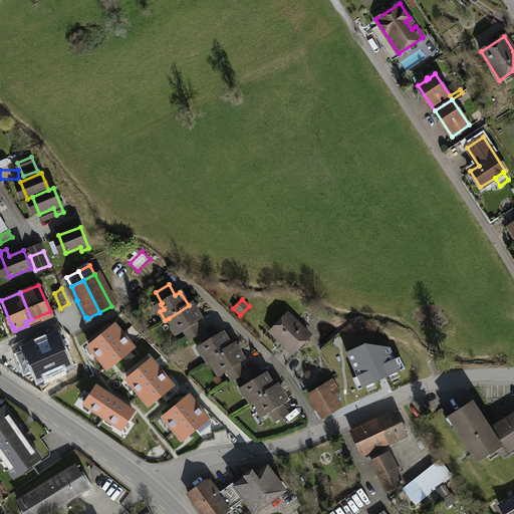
[(192,303),(189,305),(169,318),(174,326),(178,324),(181,329),(182,328),(189,339),(198,333),(202,331),(195,320),(201,317),(192,303)]
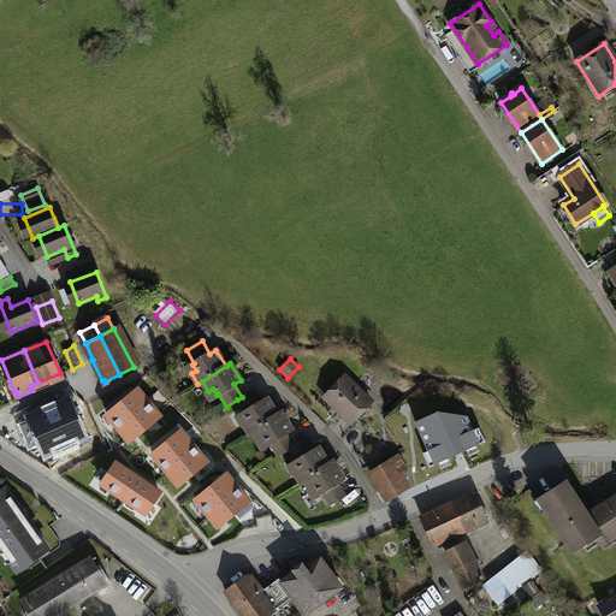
[(345,377),(325,397),(351,422),(371,402),(345,377)]
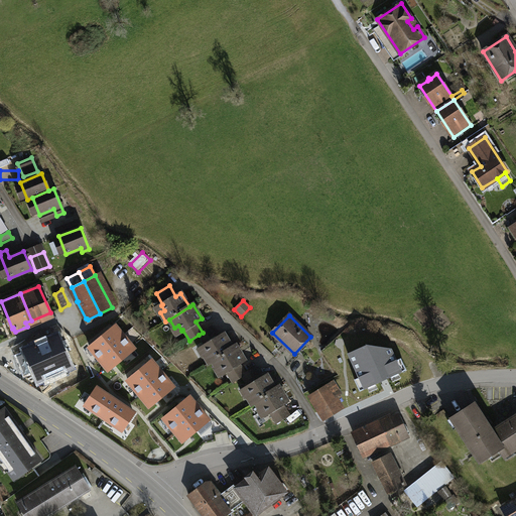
[(90,347),(101,361),(114,350),(110,346),(123,336),(115,326),(90,347)]
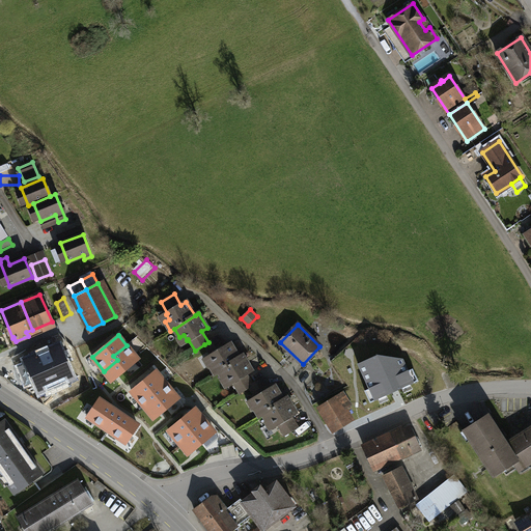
[(210,364),(215,372),(239,358),(230,343),(225,347),(218,336),(208,342),(204,344),(212,356),(210,357),(213,362),(210,364)]
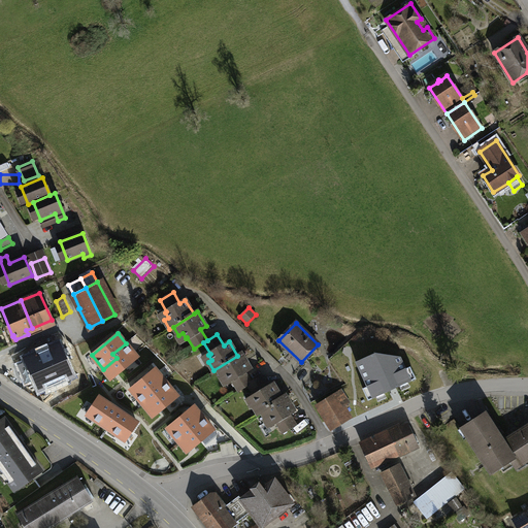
[(137,357),(126,343),(112,354),(117,358),(103,369),(111,378),(137,357)]
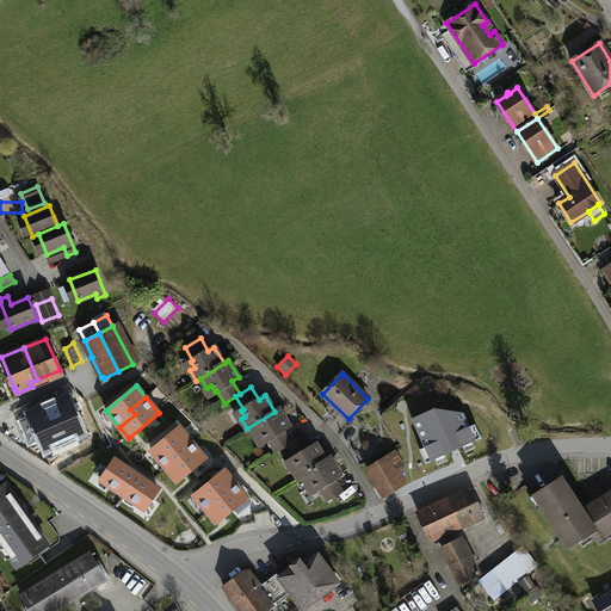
[(68,399),(30,415),(32,420),(20,426),(28,443),(39,437),(47,451),(85,434),(68,399)]
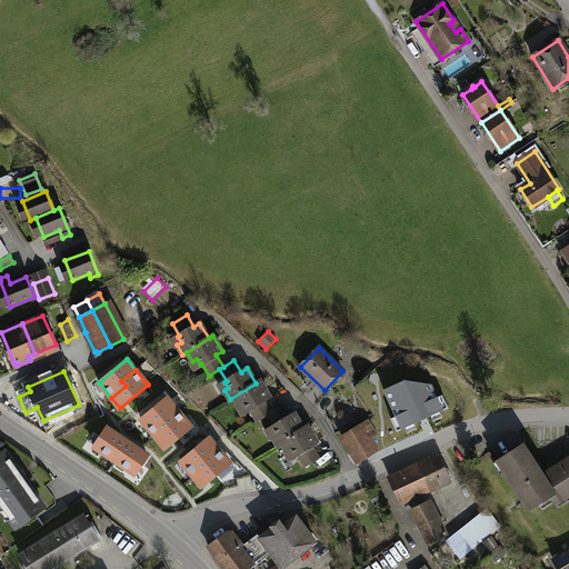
[(390,423),(398,440),(456,413),(448,398),(439,402),(432,387),(403,376),(380,387),(396,421),(390,423)]
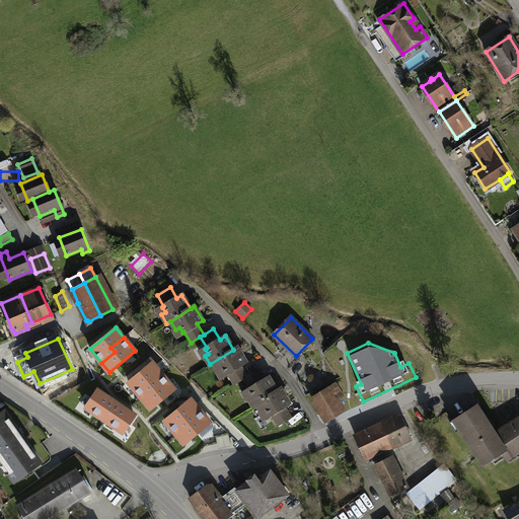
[(219,371),(222,369),(225,374),(227,373),(233,383),(243,378),(246,376),(240,365),(245,362),(237,348),(233,350),(210,364),(210,365),(214,363),(219,371)]
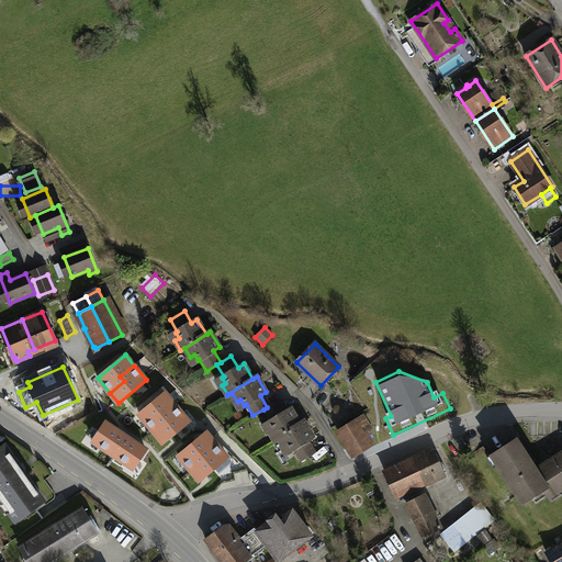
[(139,414),(153,430),(166,420),(163,415),(175,405),(165,393),(139,414)]
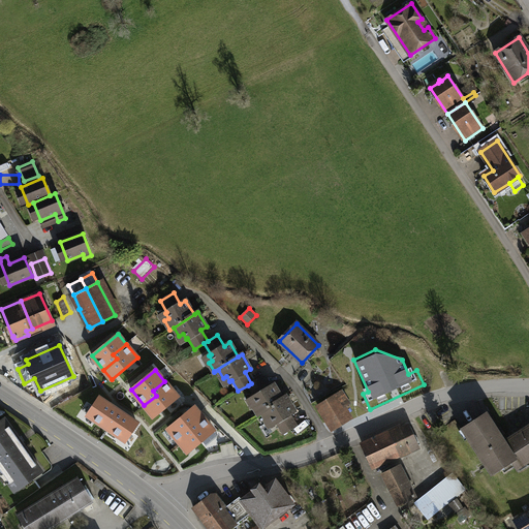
[(258,413),(261,411),(282,399),(274,384),(268,389),(261,377),(251,383),(248,385),(254,396),(253,397),(256,402),(252,405),(258,413)]
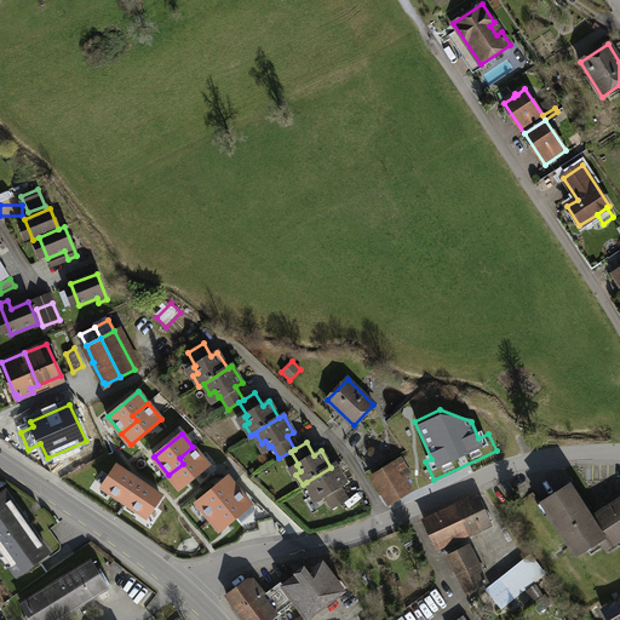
[(208,465),(193,447),(179,458),(183,464),(168,475),(179,488),(208,465)]
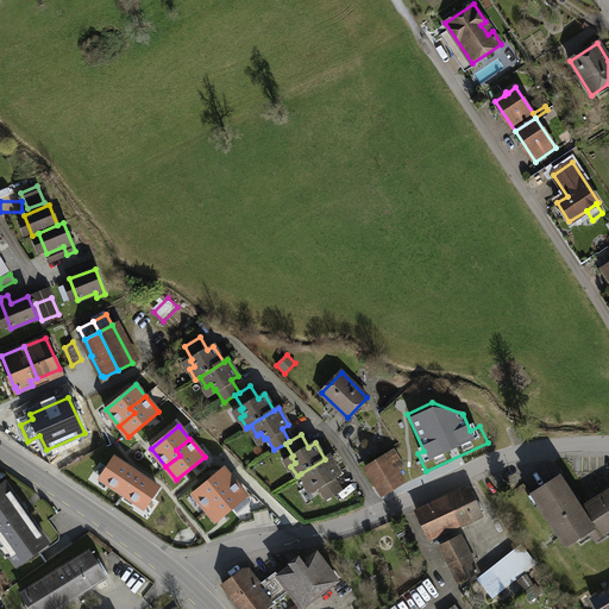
[(406,460),(419,451),(410,440),(399,450),(406,460)]
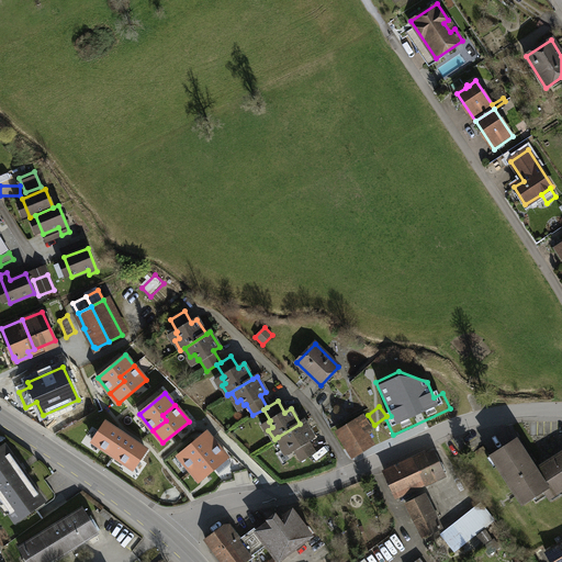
[(340,431),(353,454),(370,445),(362,431),(370,427),(363,417),(340,431)]
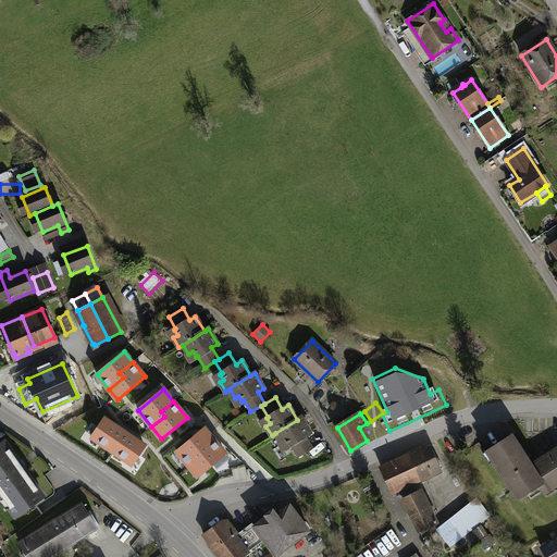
[(281,443),(285,441),(288,446),(291,445),(298,456),(312,447),(305,436),(310,433),(301,418),(297,420),(275,433),(281,443)]
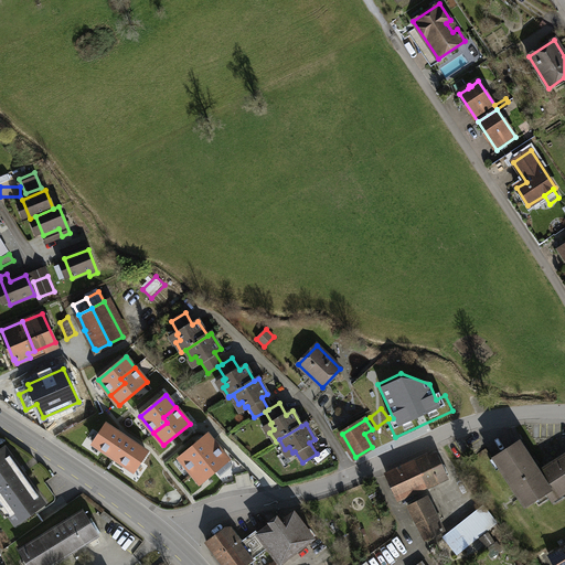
[(126,438),(105,425),(93,444),(114,457),(126,438)]
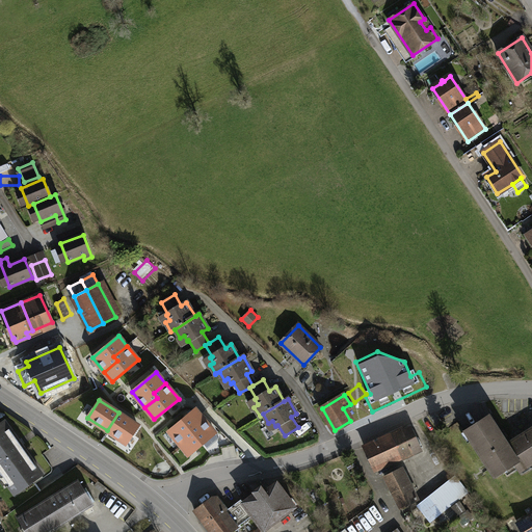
[(169,431),(181,445),(193,434),(190,430),(203,419),(195,409),(169,431)]
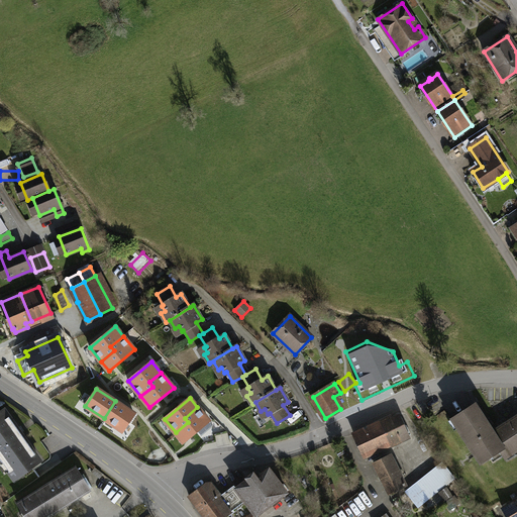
[(134,414),(115,401),(104,418),(123,431),(134,414)]
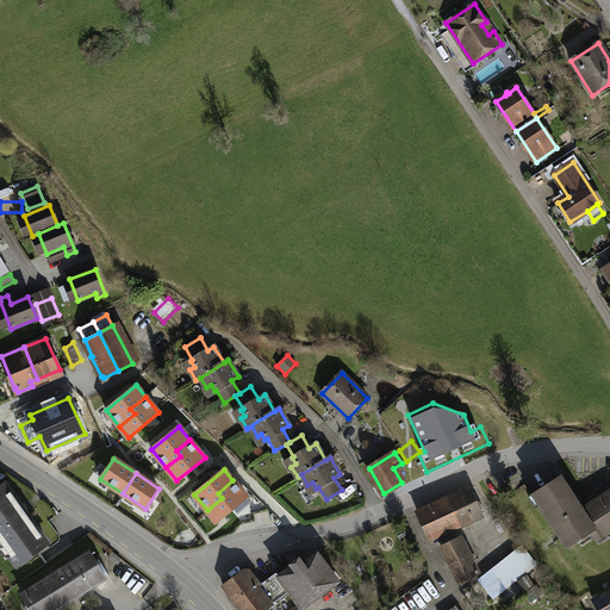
[(560,477),(534,493),(568,546),(589,533),(578,516),(583,512),(560,477)]
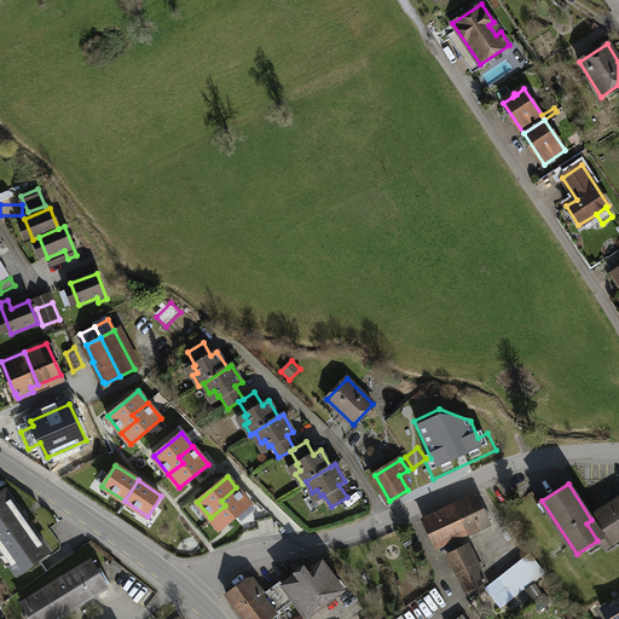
[(250,504),(236,487),(221,501),(225,505),(210,518),(220,530),(250,504)]
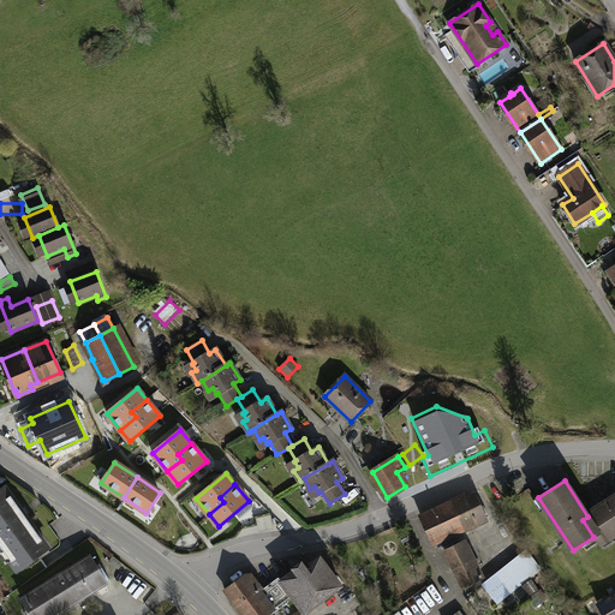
[(0,490),(0,544),(18,571),(47,549),(4,488),(0,490)]
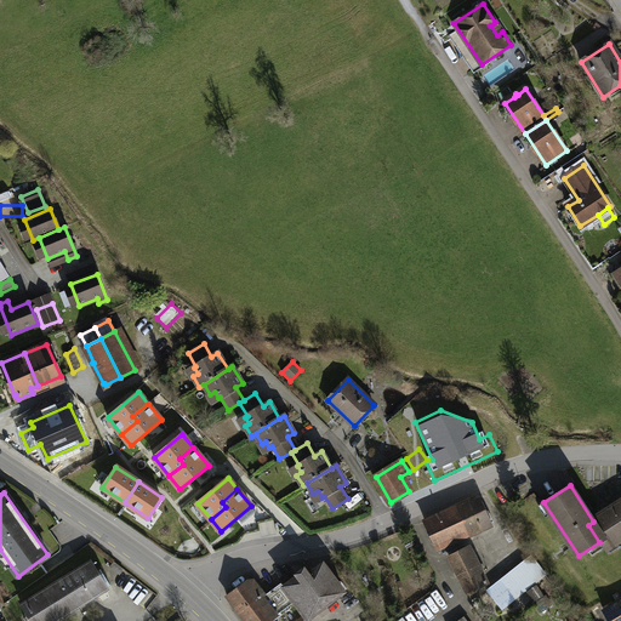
[(479,501),(459,511),(469,534),(490,524),(479,501)]
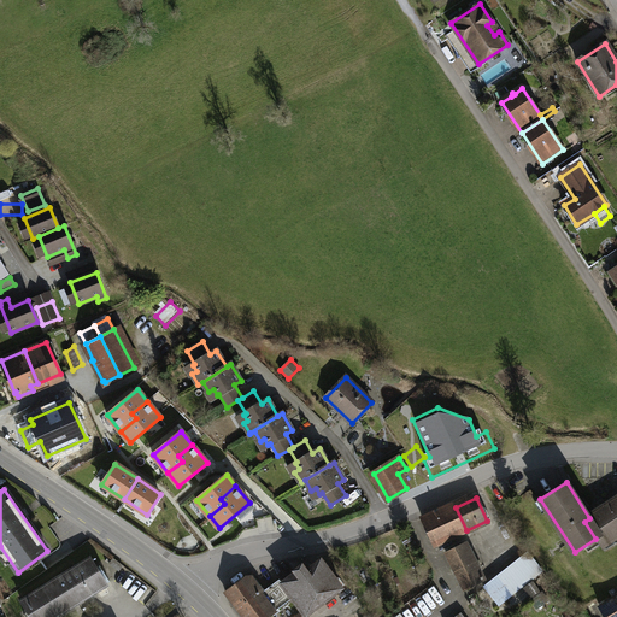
[(616,500),(589,518),(585,522),(595,539),(601,546),(616,535),(616,500)]
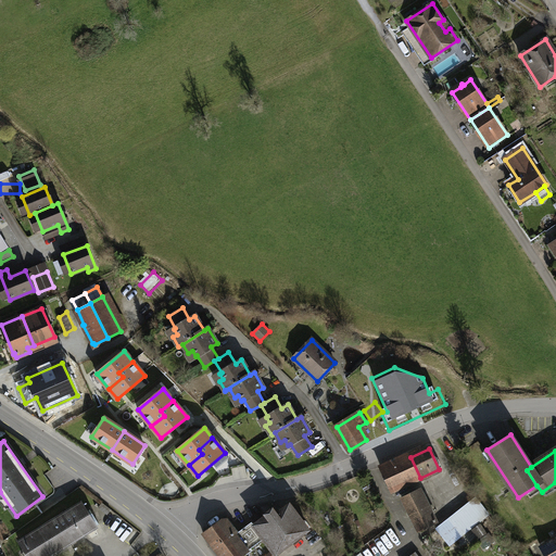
[(409,454),(381,467),(392,490),(420,478),(411,457),(409,454)]
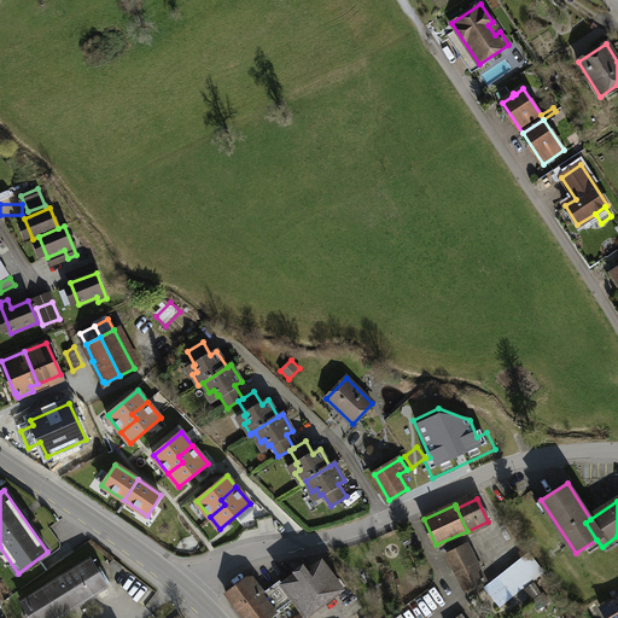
[(465,544),(448,553),(466,589),(483,581),(483,579),(484,579),(483,577),(482,578),(478,572),(482,570),(476,558),(472,559),(465,544)]
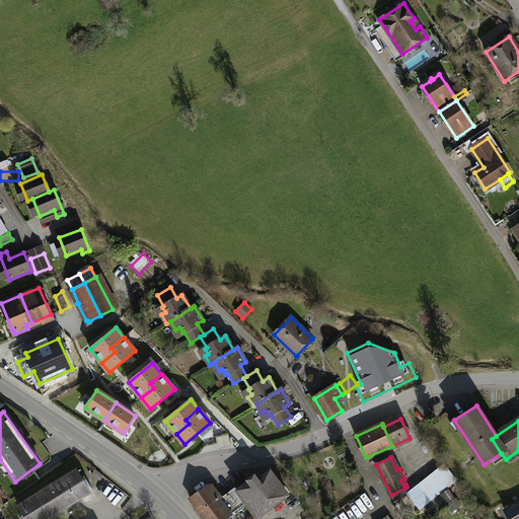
[(444,465),(408,494),(420,509),(456,479),(444,465)]
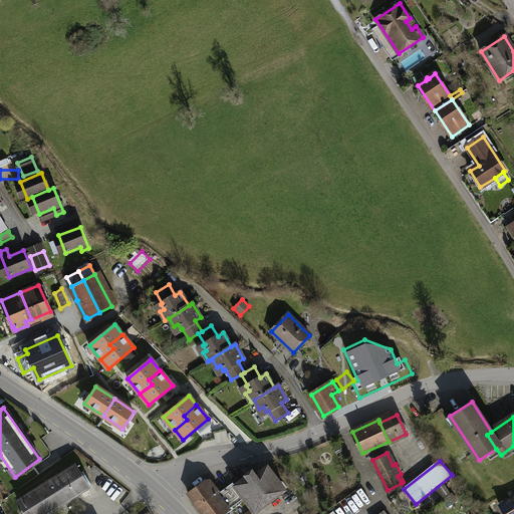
[(18,501),(25,513),(43,513),(88,486),(75,465),(18,501)]
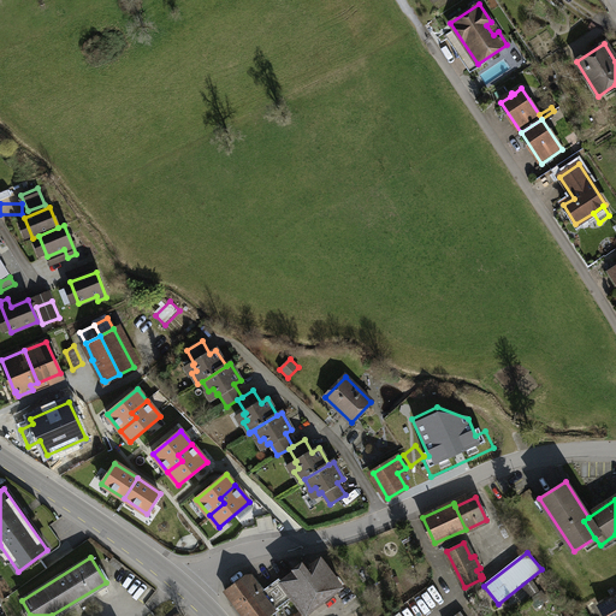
[(292,597),(306,614),(341,587),(320,560),(306,572),(301,564),(279,580),(283,584),(292,597)]
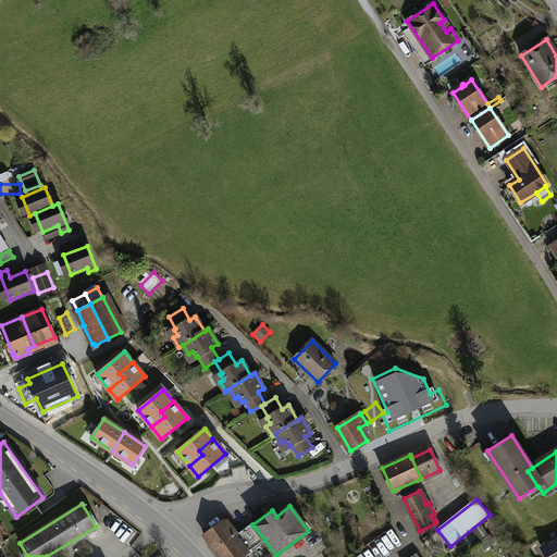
[(221,521),(203,534),(220,556),(240,556),(264,540),(256,528),(243,537),(239,534),(234,539),(221,521)]
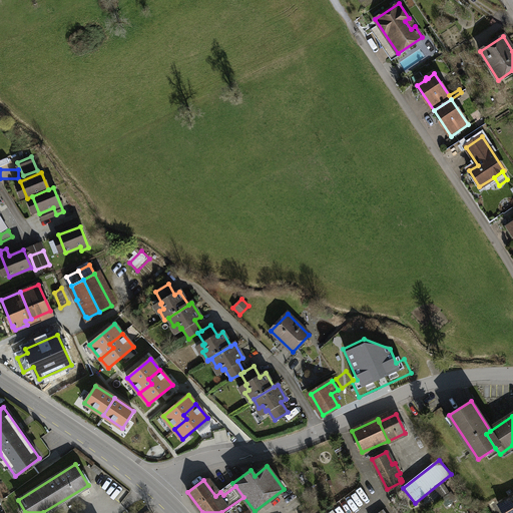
[(435,489),(442,499),(451,493),(444,483),(435,489)]
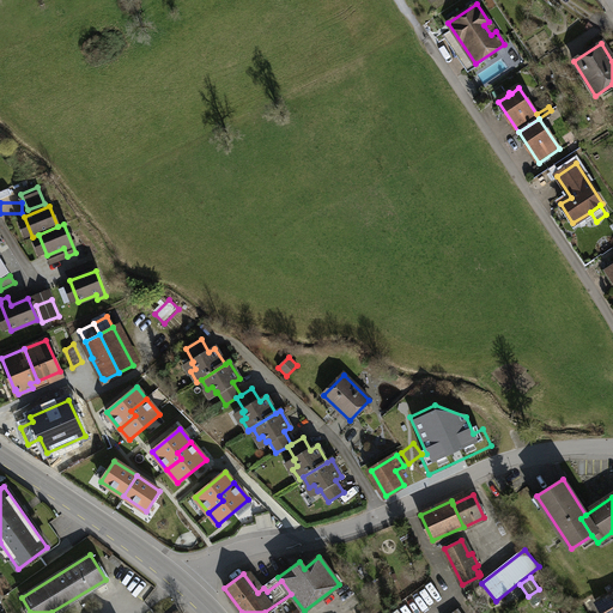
[(528,596),(534,604),(544,596),(539,589),(528,596)]
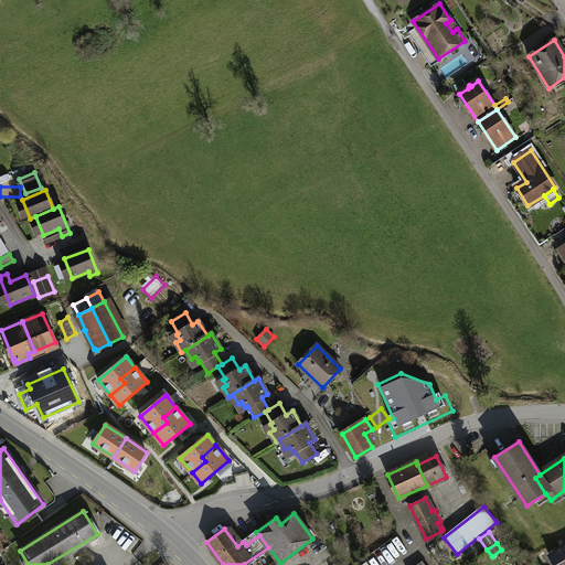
[(564,564),(564,546),(550,556),(554,564),(564,564)]
